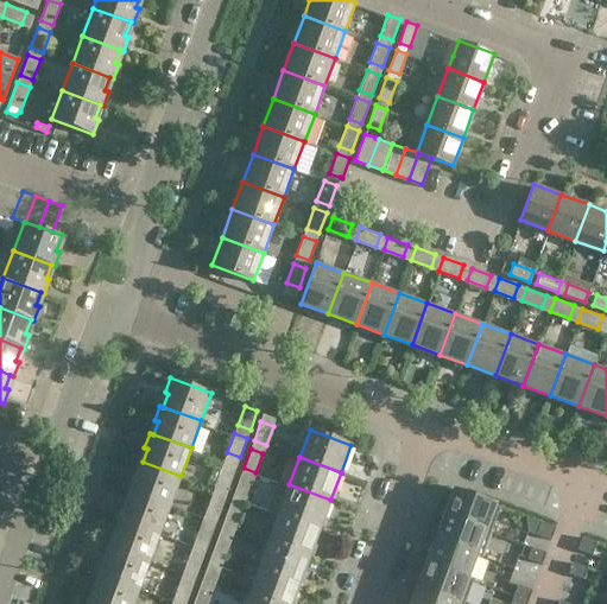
[(181,476),(143,462),(139,461),(134,475),(138,476),(133,490),(170,503),(181,476)]
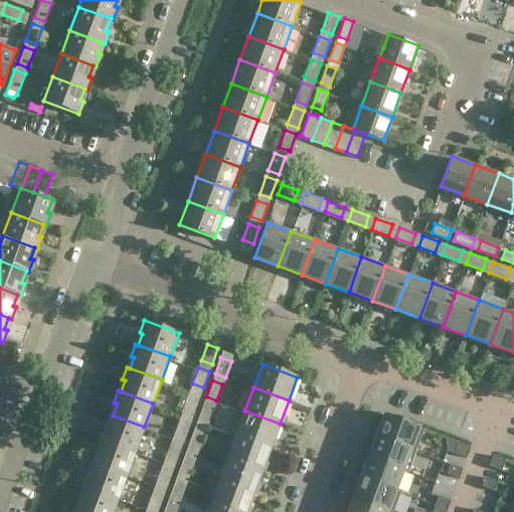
[(190,390),(184,406),(194,410),(200,394),(190,390)]
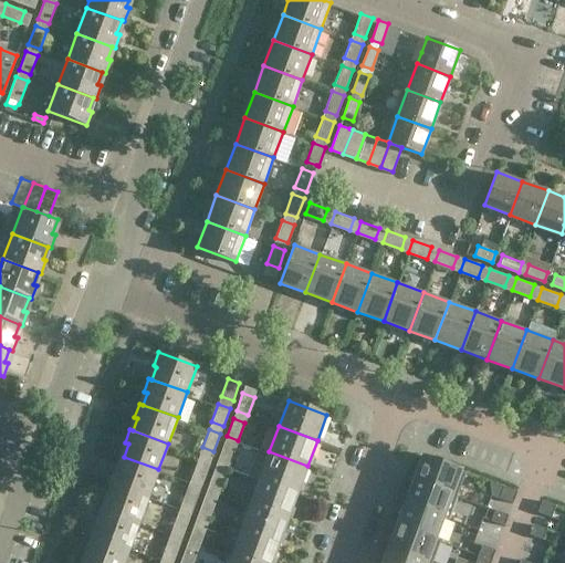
[(223,445),(217,461),(229,466),(236,448),(223,445)]
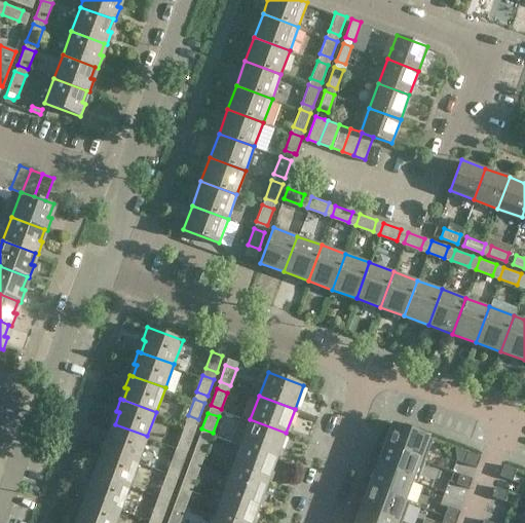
[(240,416),(232,441),(241,444),(276,457),(286,433),(250,419),(240,416)]
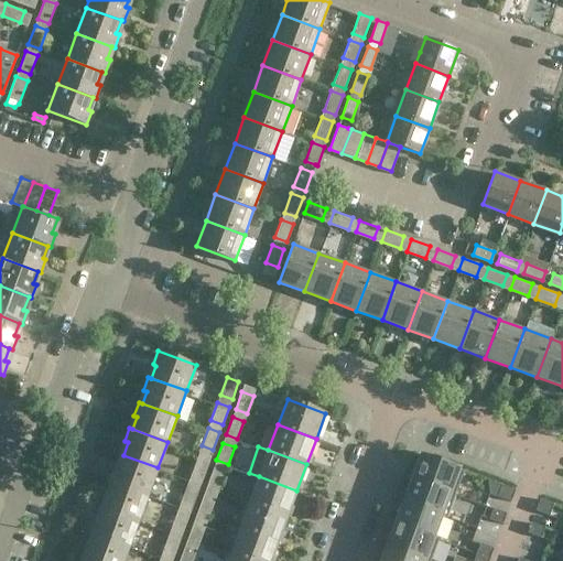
[(158,467),(123,455),(120,453),(115,467),(118,468),(114,481),(149,494),(158,467)]
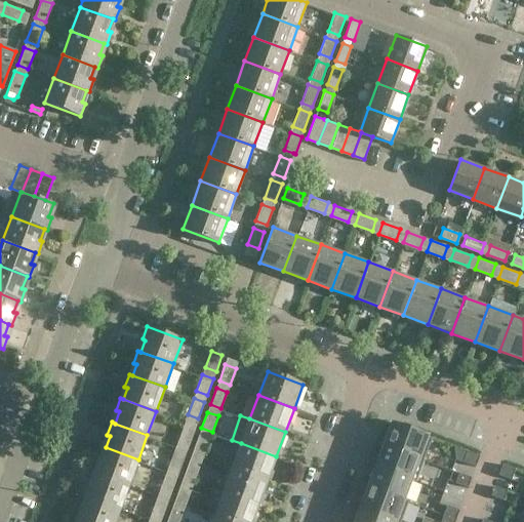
[(185,422),(178,439),(190,443),(196,426),(185,422)]
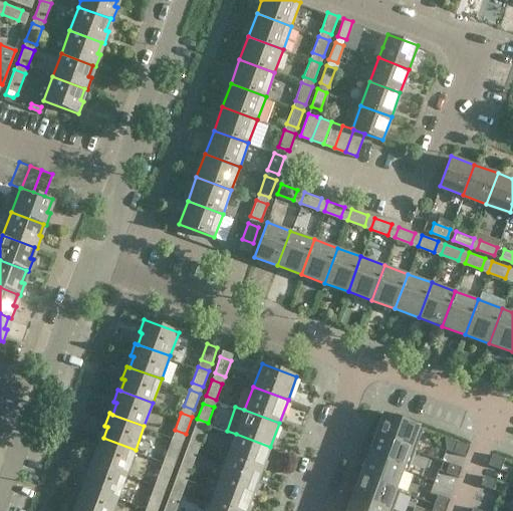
[(383,413),(375,434),(416,449),(423,427),(383,413)]
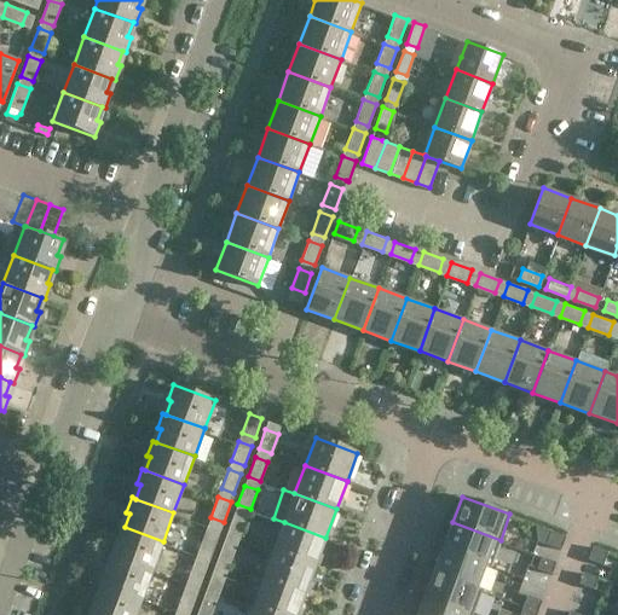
[(234,514),(227,533),(240,538),(247,518),(234,514)]
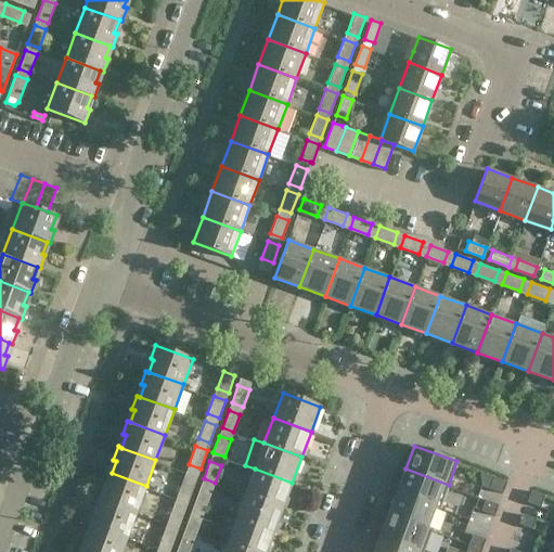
[(245,493),(283,508),(292,483),(255,469),(245,493)]
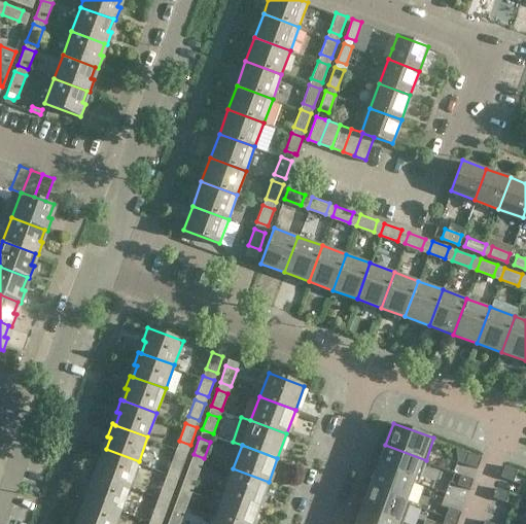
[(377,465),(418,481),(426,460),(385,445),(377,465)]
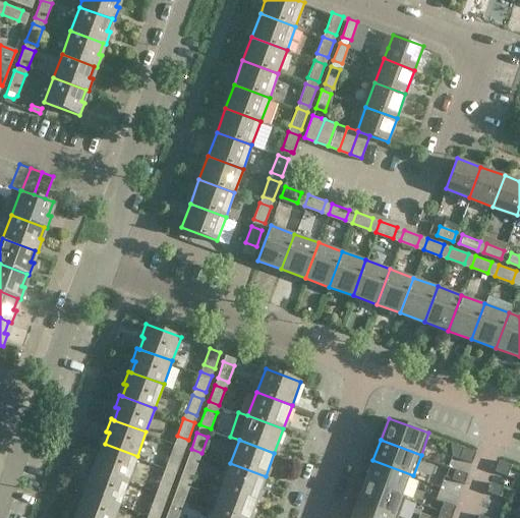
[(137,456),(105,444),(102,443),(98,455),(101,456),(96,467),(128,479),(137,456)]
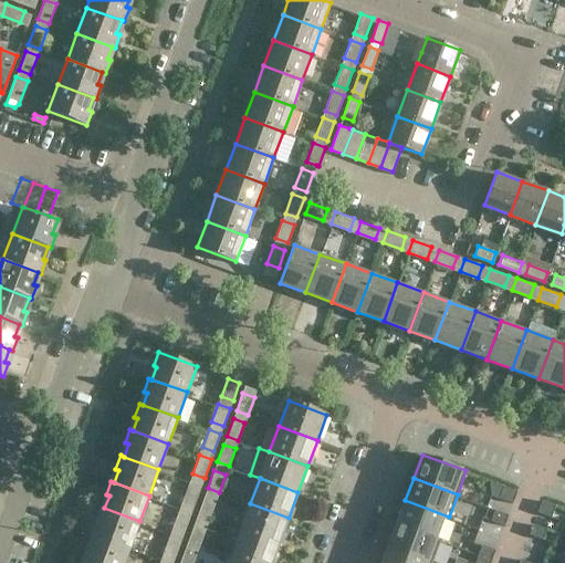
[(189,481),(182,499),(195,503),(201,486),(189,481)]
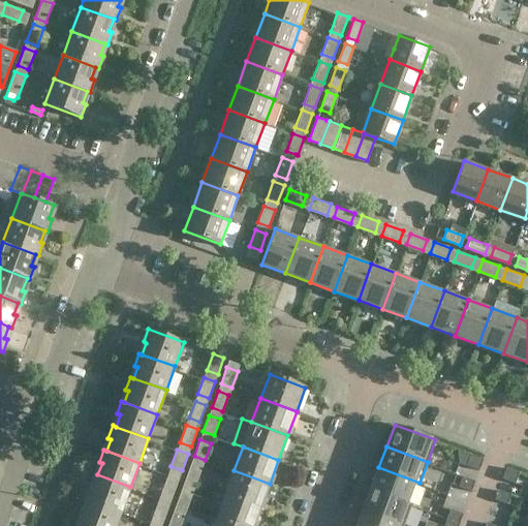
[(479,468),(484,457),(471,453),(467,463),(479,468)]
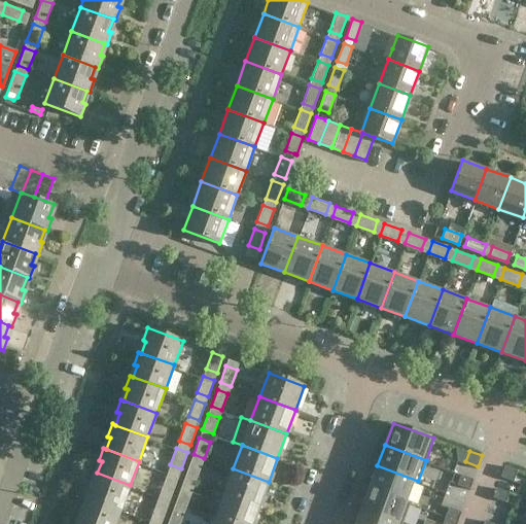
[(190,461),(184,478),(196,482),(201,465),(190,461)]
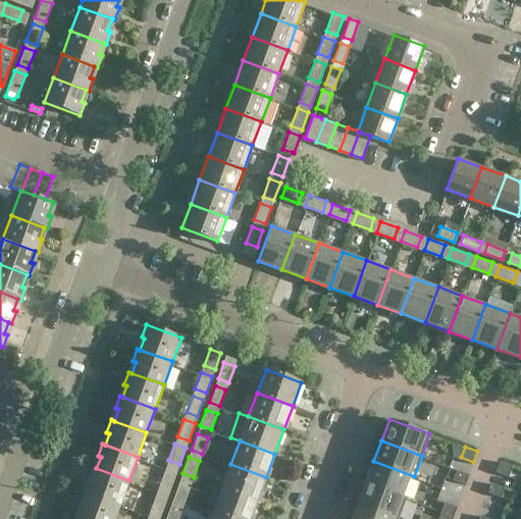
[(497,470),(509,475),(509,474),(513,464),(500,460),(497,470)]
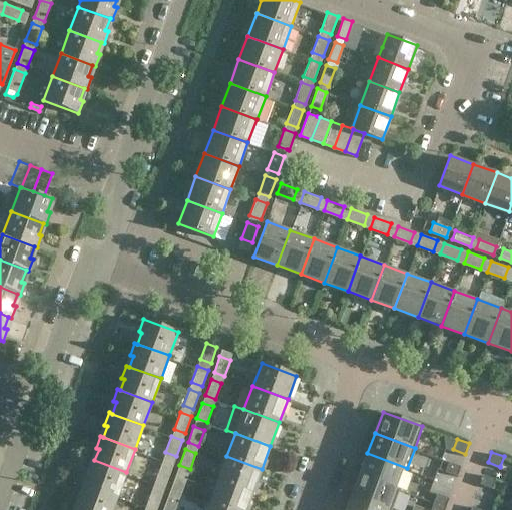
[(395,486),(402,467),(407,469),(407,468),(367,453),(360,473),(400,488),(400,487),(395,486)]
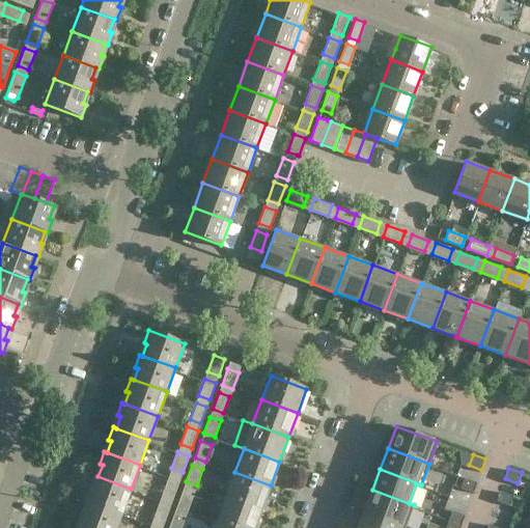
[(225,497),(261,509),(271,485),(234,472),(225,497)]
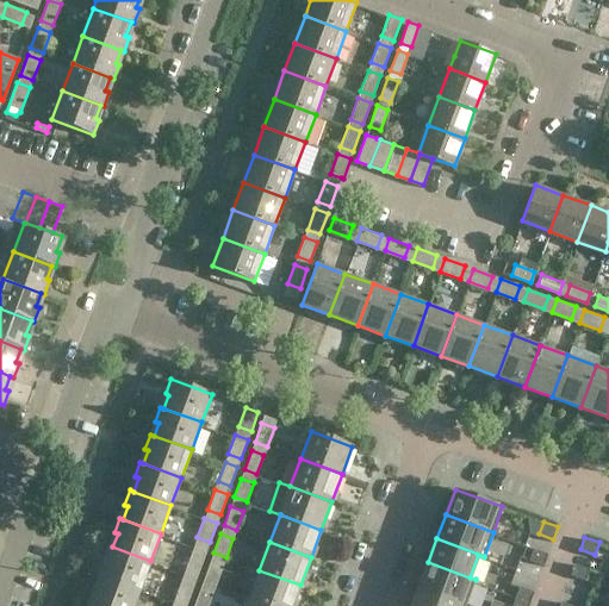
[(150,561),(112,547),(110,545),(104,560),(107,561),(103,574),(141,588),(150,561)]
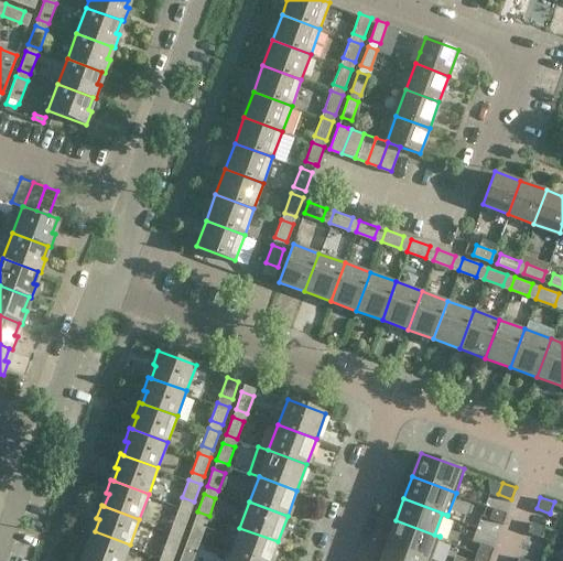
[(180,505),(173,522),(184,527),(191,509),(180,505)]
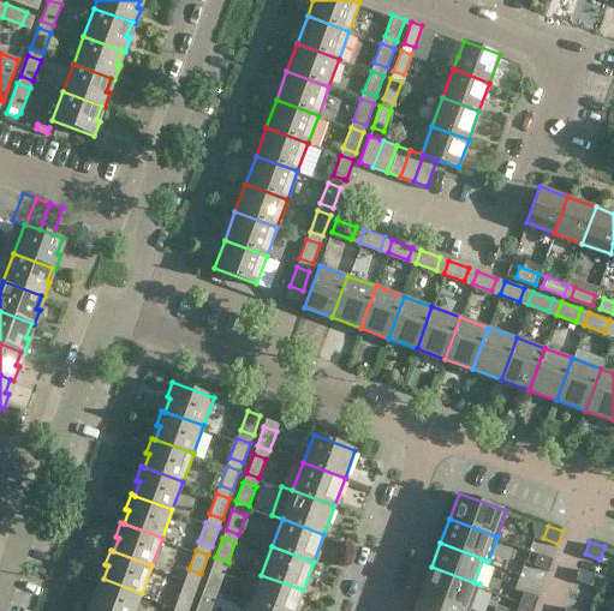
[(537,553),(535,562),(534,563),(549,568),(553,557),(538,551),(537,553)]
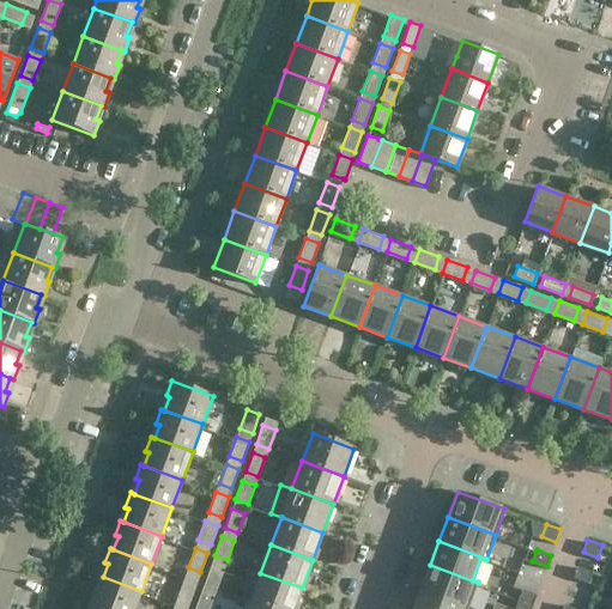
[(211,565),(204,584),(217,588),(224,570),(211,565)]
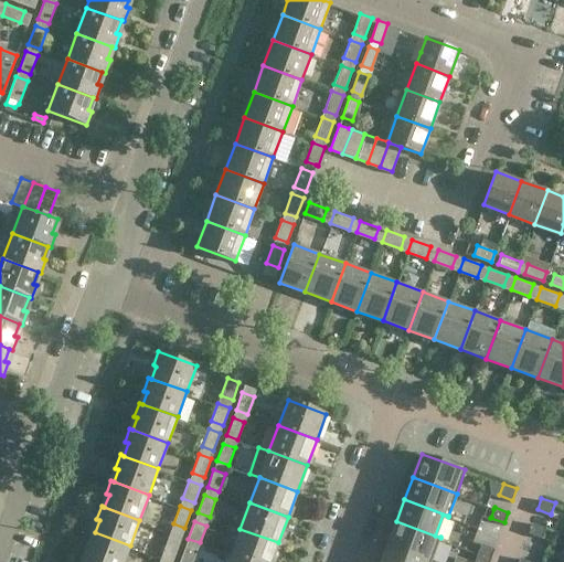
[(440,538),(396,521),(387,544),(432,561),(440,538)]
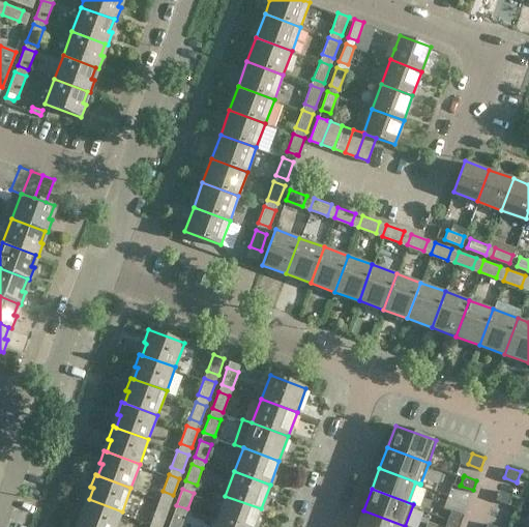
[(508,503),(509,502),(512,494),(500,489),(496,498),(508,503)]
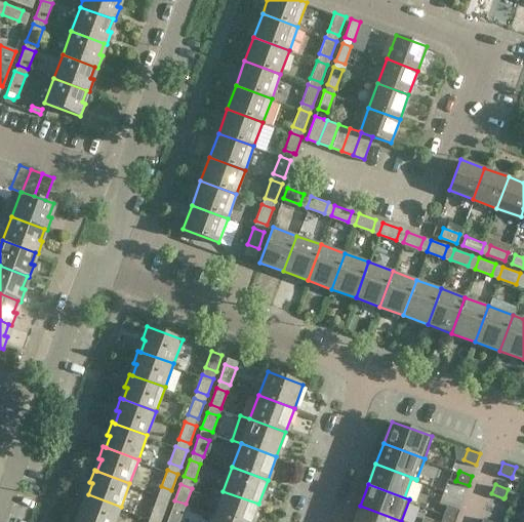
[(214,515),(233,521),(251,521),(258,504),(223,491),(214,515)]
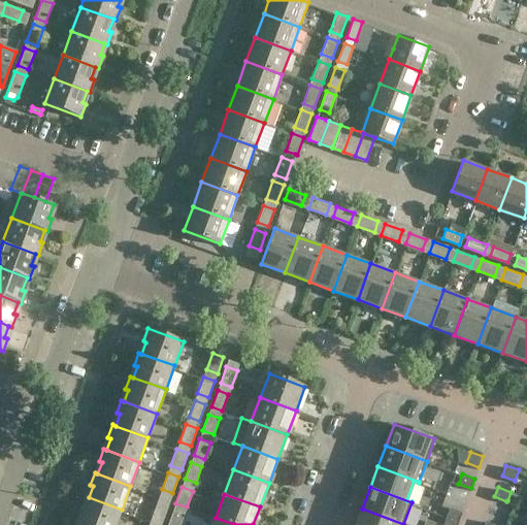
[(116,524),(122,510),(89,497),(86,496),(80,509),(84,511),(79,522),(88,524),(116,524)]
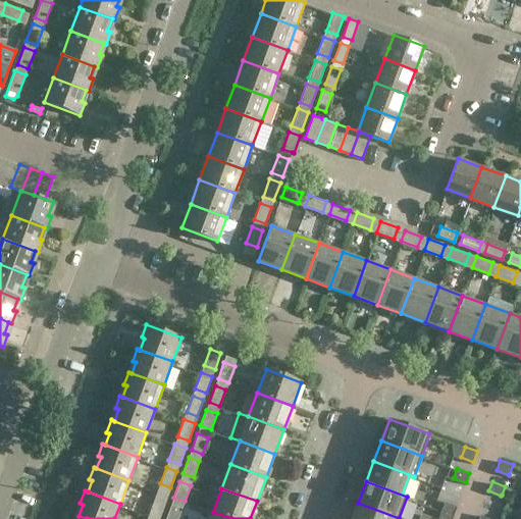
[(157,491),(151,508),(162,512),(168,495),(157,491)]
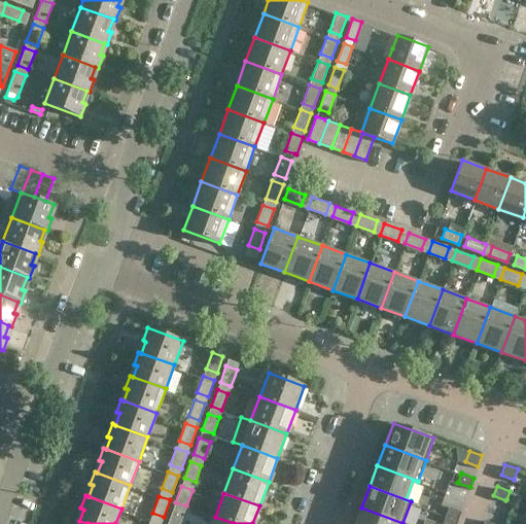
[(449,507),(446,515),(458,519),(461,511),(449,505),(449,507)]
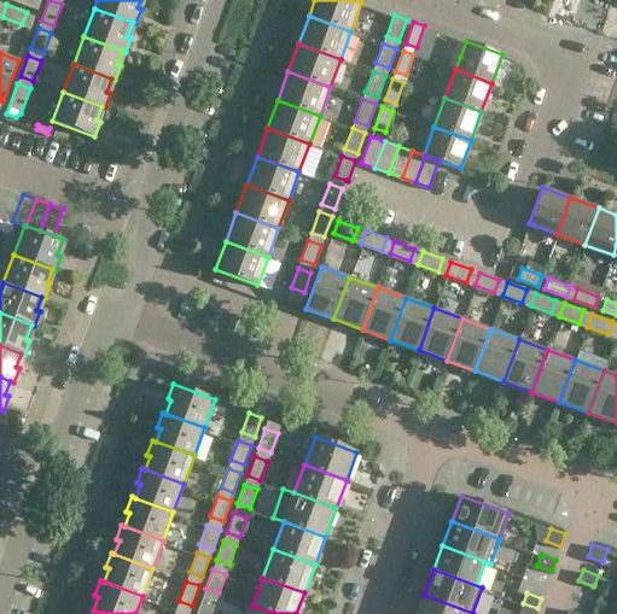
[(417,613),(471,613),(472,613),(424,595),(417,613)]
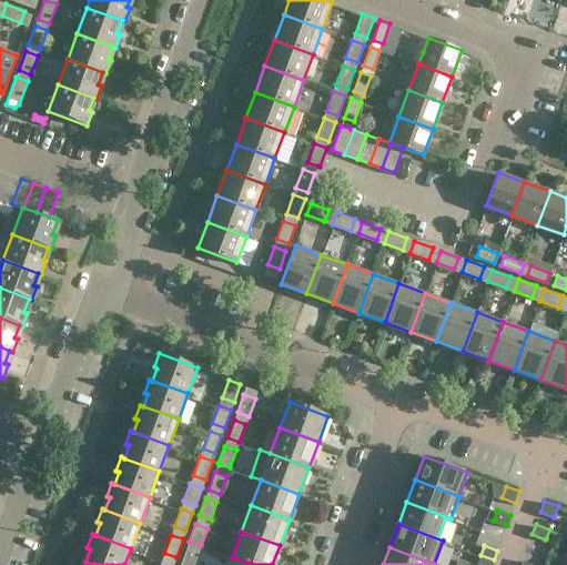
[(186,550),(180,564),(193,564),(198,554),(186,550)]
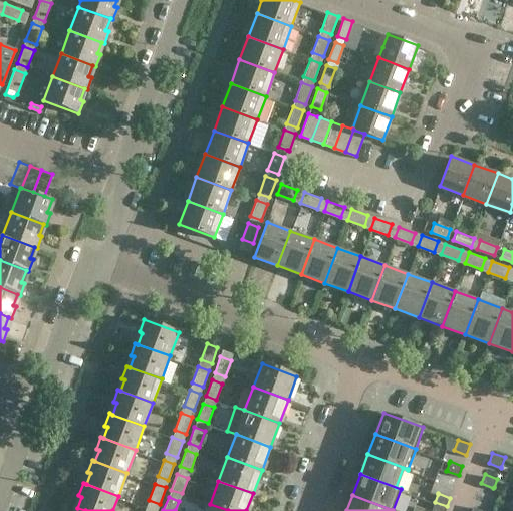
[(431,510),(445,510),(447,506),(435,502),(432,510),(431,510)]
